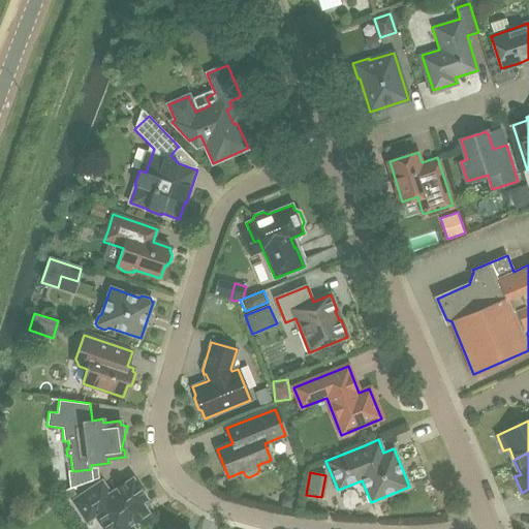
[(101,481),(72,501),(87,522),(97,515),(103,524),(101,525),(103,528),(133,528),(130,524),(148,512),(142,503),(147,499),(132,478),(110,494),(101,481)]
